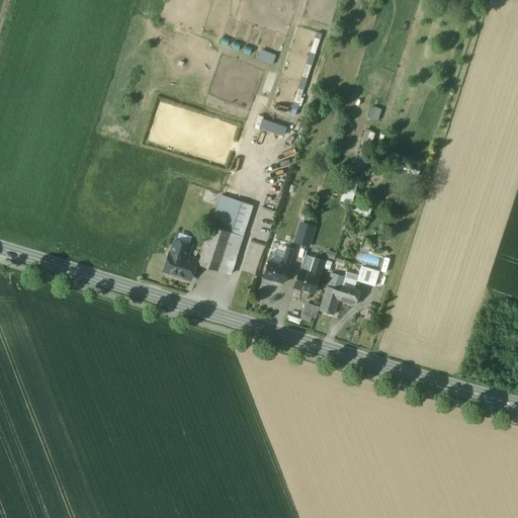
[(321,9),(318,21),(330,24),(334,13),(321,9)]
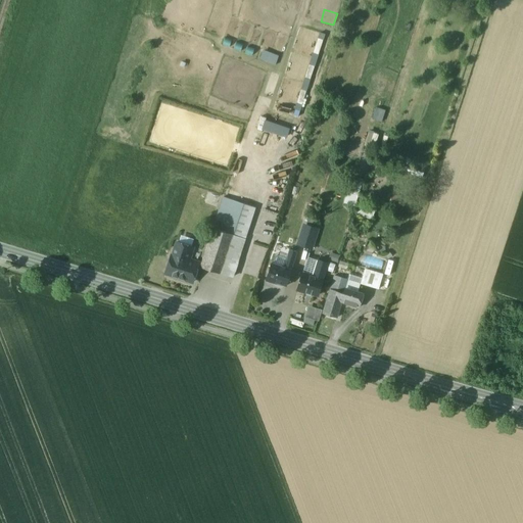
[(276,64),(280,55),(264,49),(260,58),(276,64)]
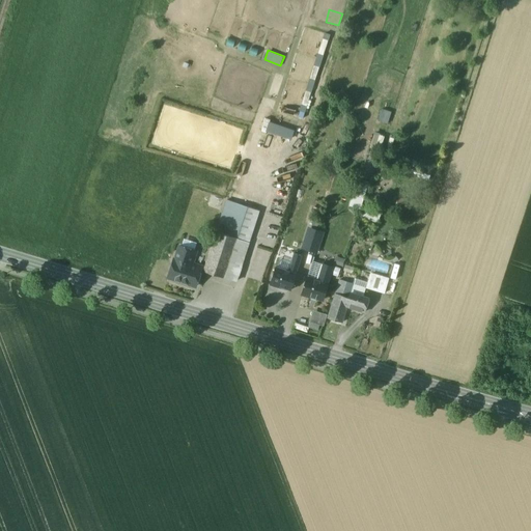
[(282,116),(294,118),(298,103),(286,100),(282,116)]
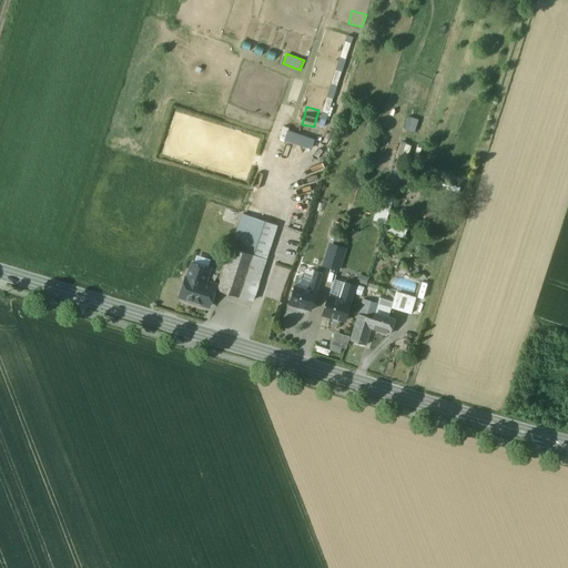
[(407,115),(404,128),(415,131),(418,119),(407,115)]
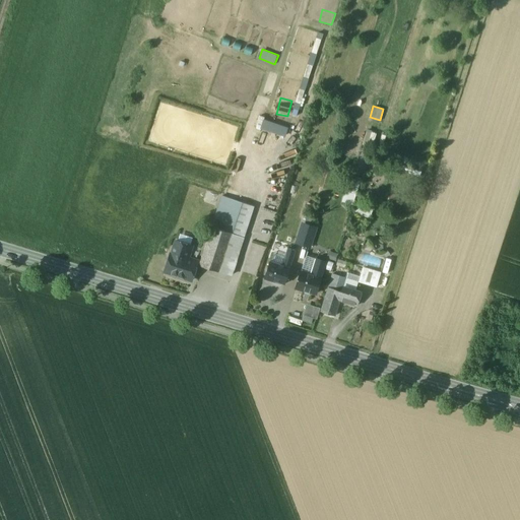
[(373,145),(377,132),(368,129),(363,142),(373,145)]
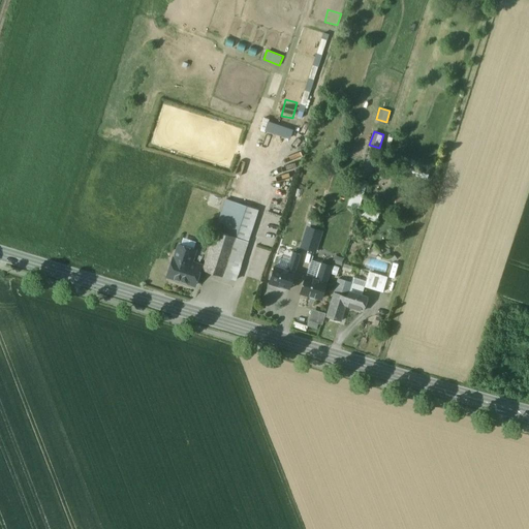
[(355,180),(348,205),(360,208),(367,183),(355,180)]
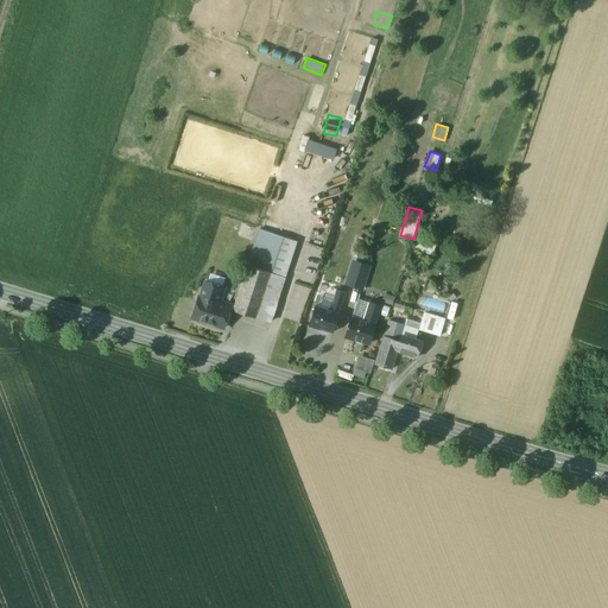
[(463,230),(455,227),(453,235),(460,238),(463,230)]
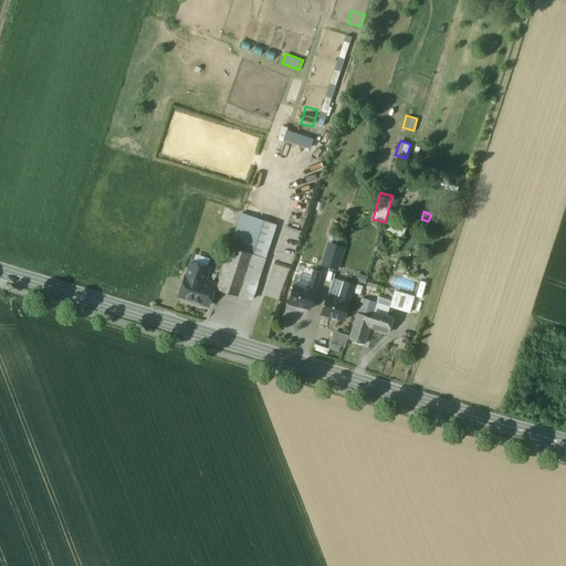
[(275,226),(242,213),(231,247),(251,253),(252,254),(265,258),(275,226)]
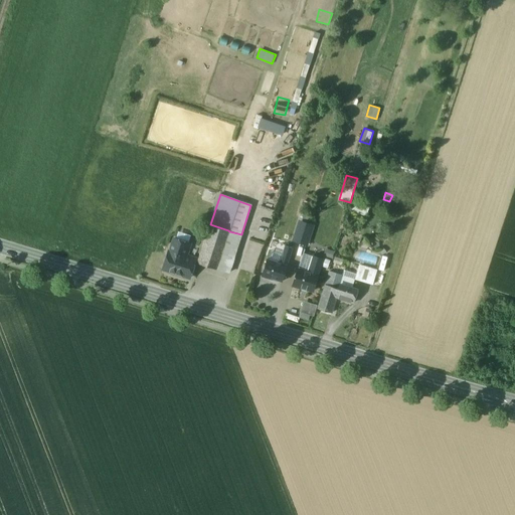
[(405,200),(393,196),(391,202),(403,206),(405,200)]
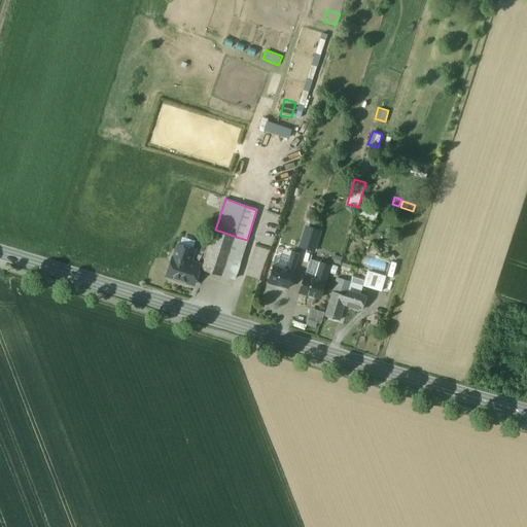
[(123,202),(120,207),(138,211),(139,207),(123,202)]
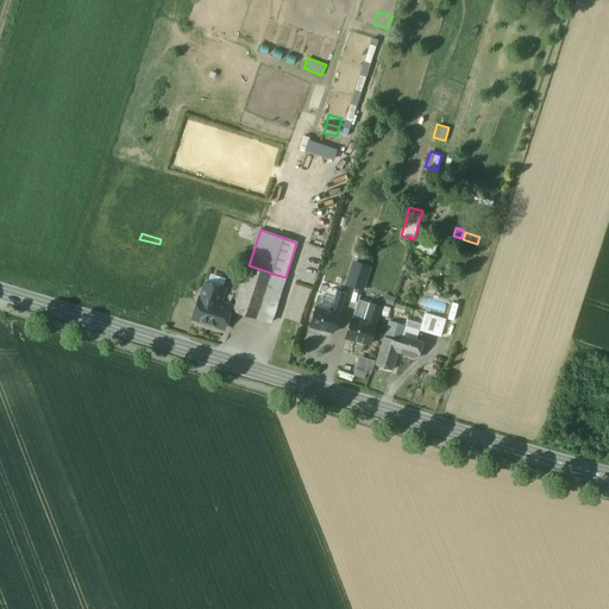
[(416,250),(434,253),(437,243),(419,238),(416,250)]
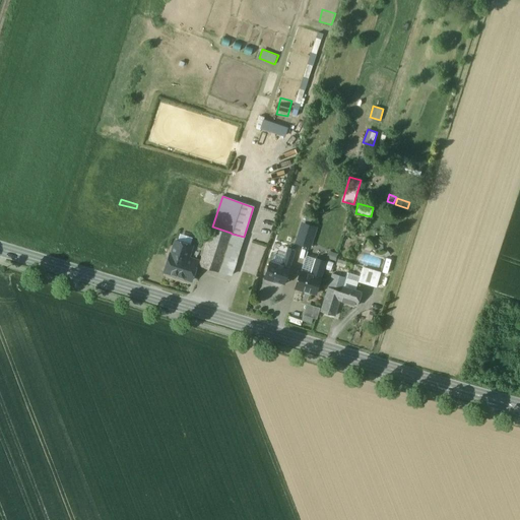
[(315,229),(303,224),(297,243),(309,247),(315,229)]
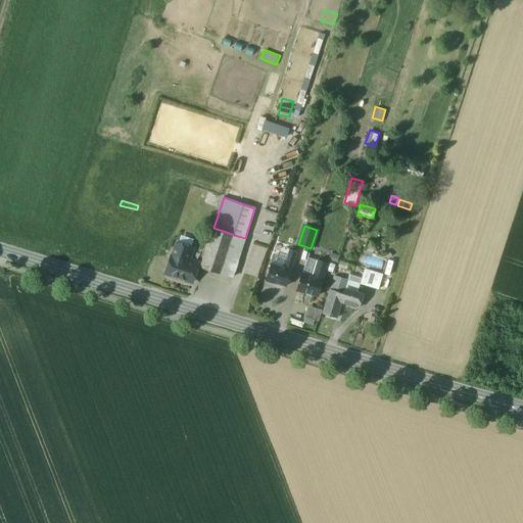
[(232,234),(214,228),(200,267),(220,274),(233,235),(232,234)]
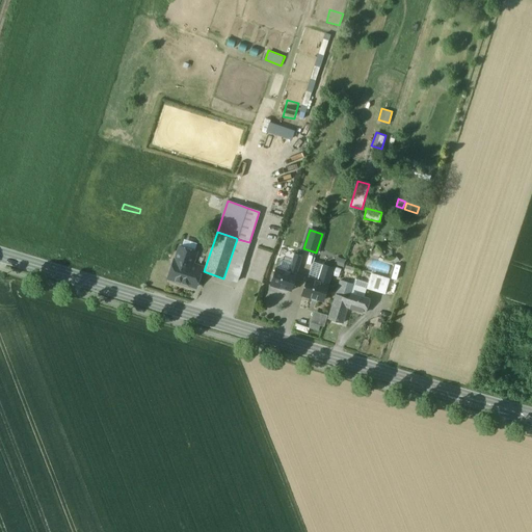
[(249,242),(237,239),(223,278),(236,282),(249,242)]
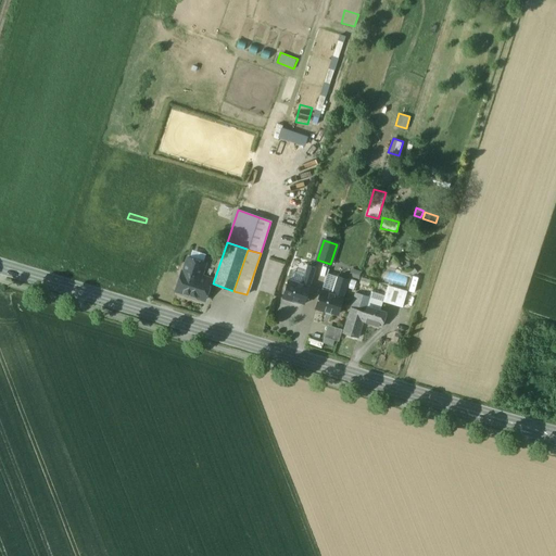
[(205,264),(188,257),(184,272),(182,272),(176,291),(204,300),(211,280),(201,277),(205,264)]
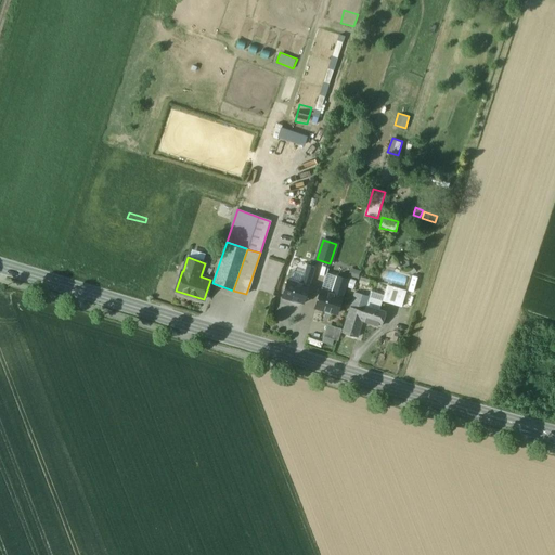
[(307,265),(301,284),(308,286),(314,268),(307,265)]
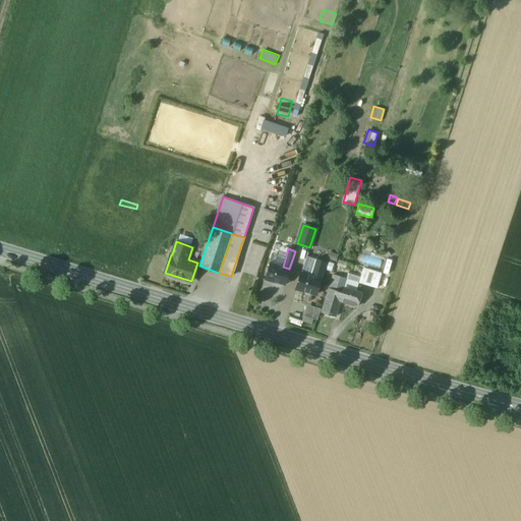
[(316,259),(307,256),(302,273),(311,276),(316,259)]
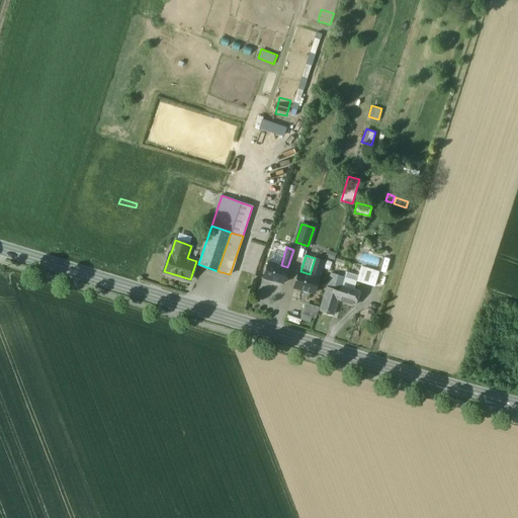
[(381,269),(387,271),(391,259),(383,257),(381,269)]
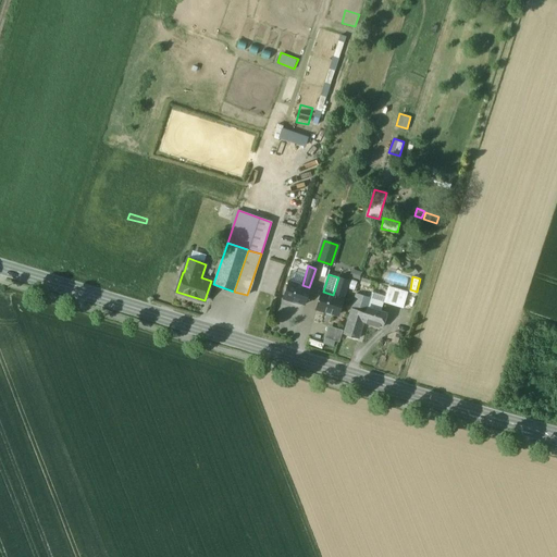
[(348,281),(338,277),(333,295),(343,297),(348,281)]
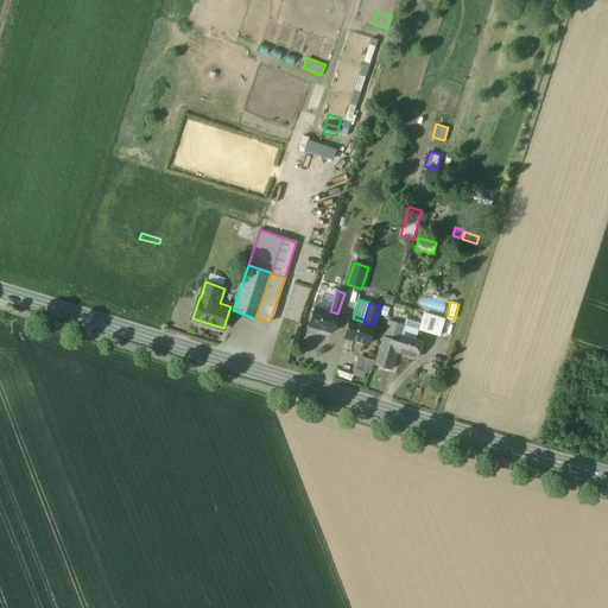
[(330,311),(315,306),(309,324),(333,331),(339,314),(330,311)]
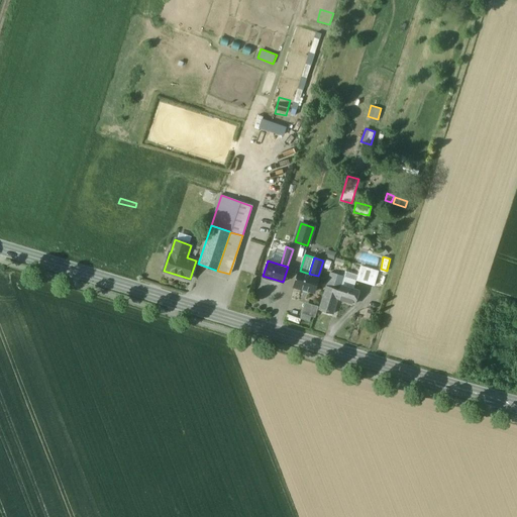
[(377,275),(359,269),(357,276),(355,281),(373,286),(377,275)]
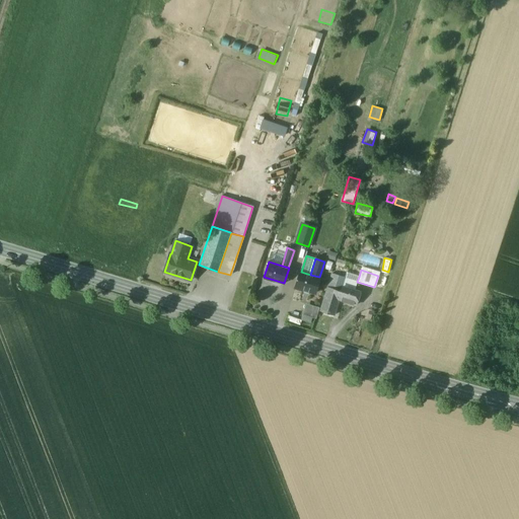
[(301,272),(300,271),(295,287),(315,293),(320,277),(319,277),(310,275),(301,272)]
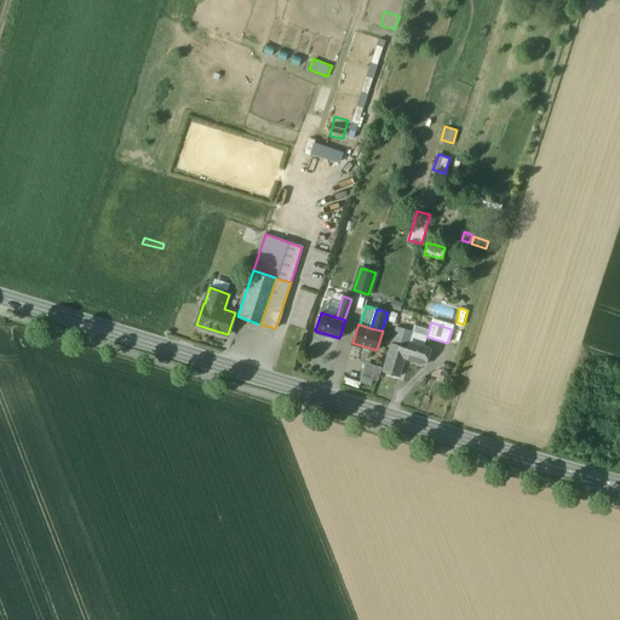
[(412,331),(396,326),(395,332),(403,334),(401,345),(407,348),(409,343),(412,332),(412,331)]
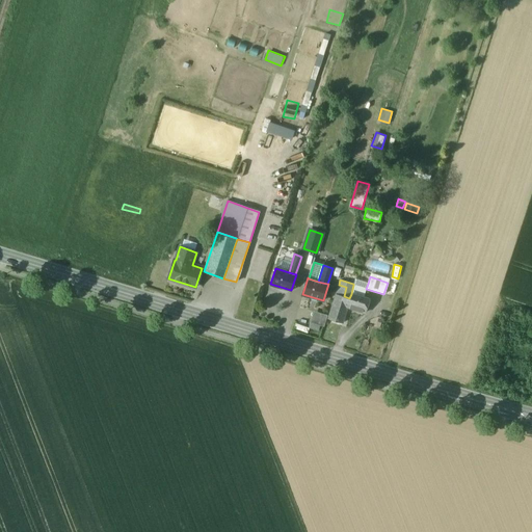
[(368,284),(354,280),(353,284),(353,285),(366,289),(368,284)]
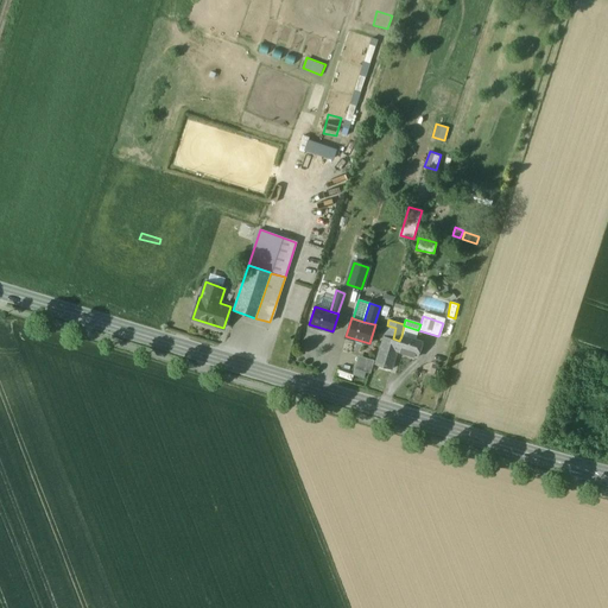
[(396,328),(387,325),(384,336),(393,339),(396,328)]
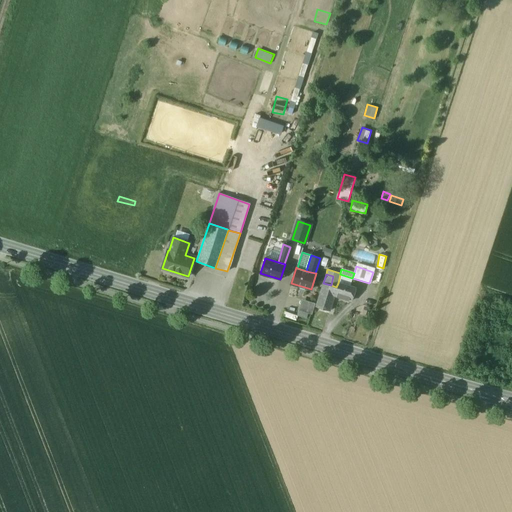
[(331,285),(323,283),(316,307),(329,311),(334,296),(336,287),(331,285)]
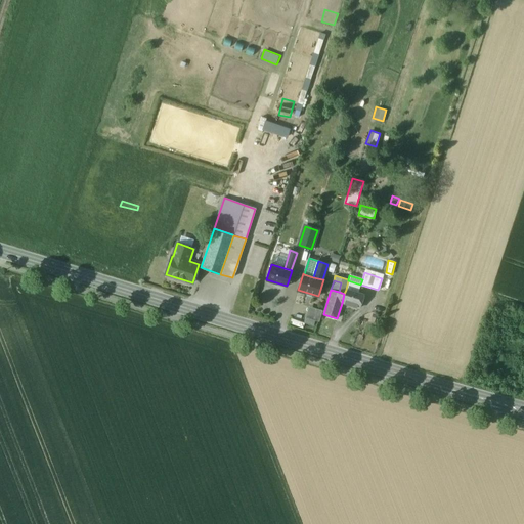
[(363,295),(346,290),(344,294),(361,299),(363,295)]
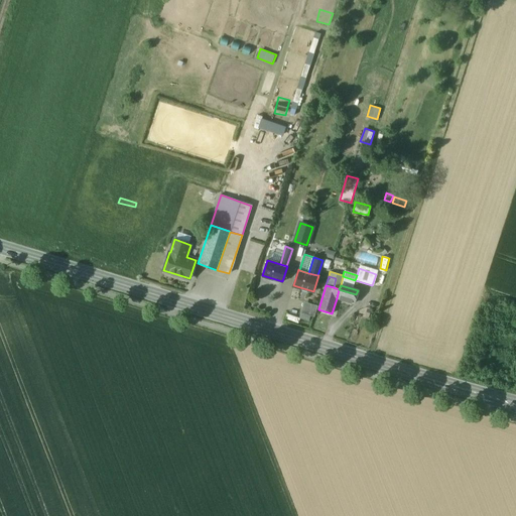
[(356,294),(339,289),(337,298),(354,303),(356,294)]
